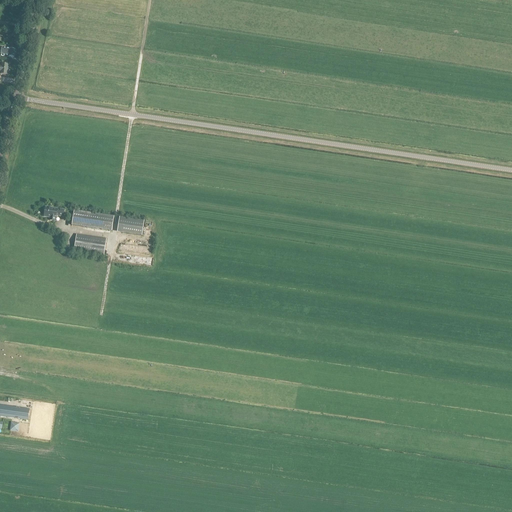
[(15,49),(2,48),(1,56),(14,57),(15,49)]
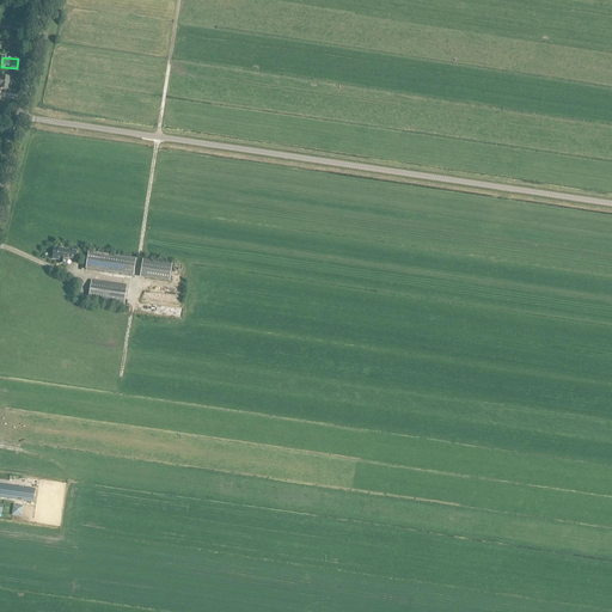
[(0,89),(10,90),(11,78),(0,75),(0,89)]
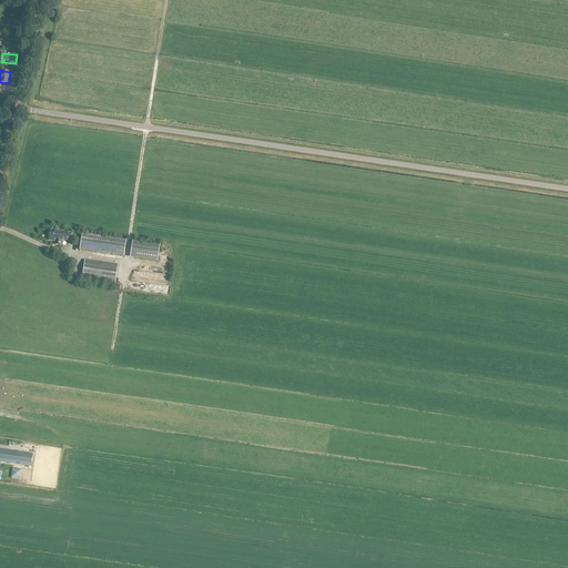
[(56,241),(56,244),(61,245),(61,242),(62,242),(62,239),(70,240),(71,233),(51,230),(49,241),(56,241)]
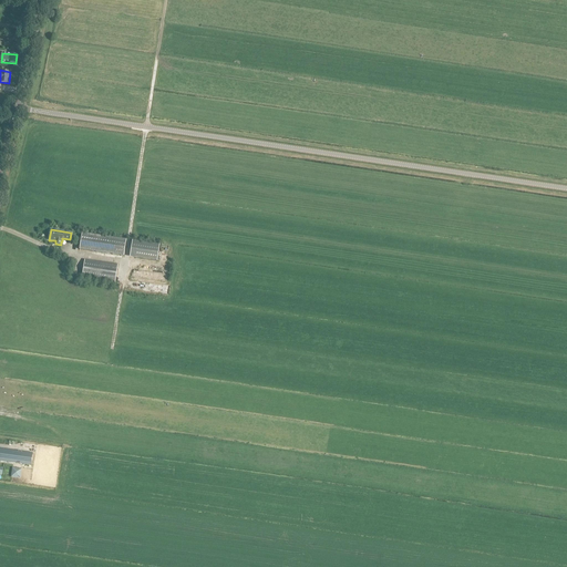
[(82,233),(80,249),(124,256),(126,239),(82,233)]
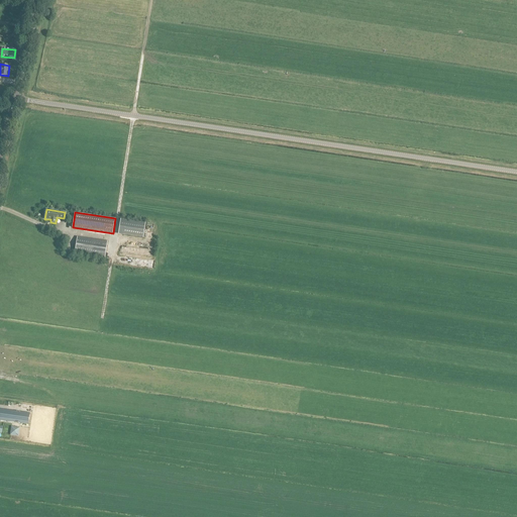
[(121,220),(118,234),(143,238),(145,223),(121,220)]
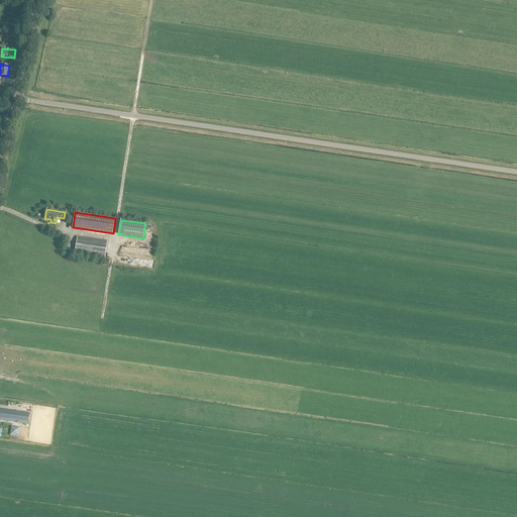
[(75,253),(105,257),(107,241),(78,237),(75,253)]
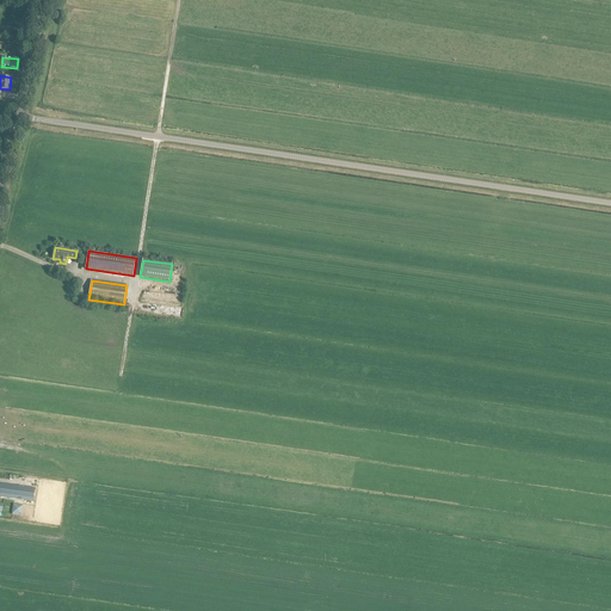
[(19,486),(0,483),(0,495),(17,499),(22,500),(22,499),(34,501),(35,488),(23,487),(19,486)]
